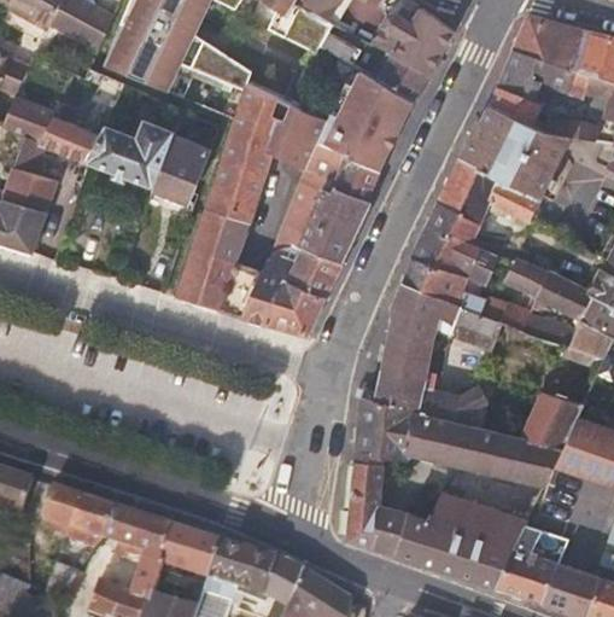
[(64,0),(0,0),(0,5),(47,30),(64,0)]
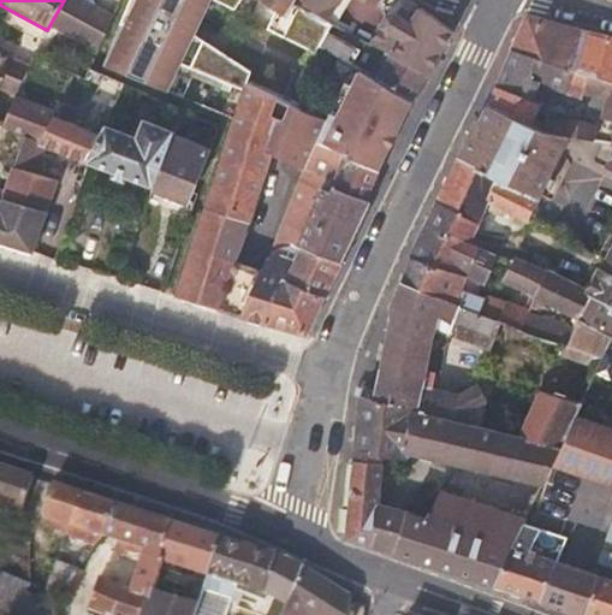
[(134,0),(102,64),(173,98),(220,0),(134,0)]
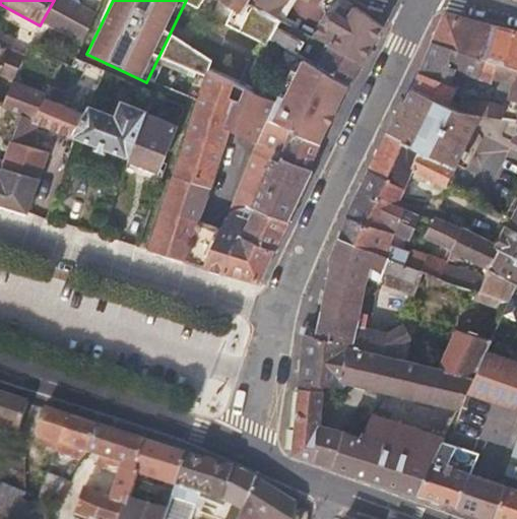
[(245,5),(248,0),(201,0),(236,21),(245,5)]
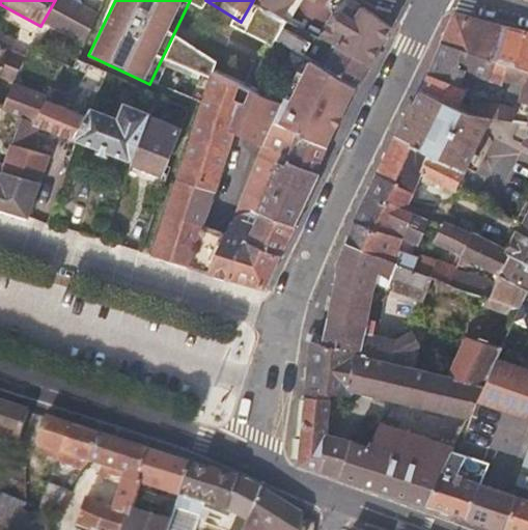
[(296,0),(321,0),(326,2),(327,0),(253,0),(250,5),(283,25),(286,19),(301,26),(310,9),(296,0)]
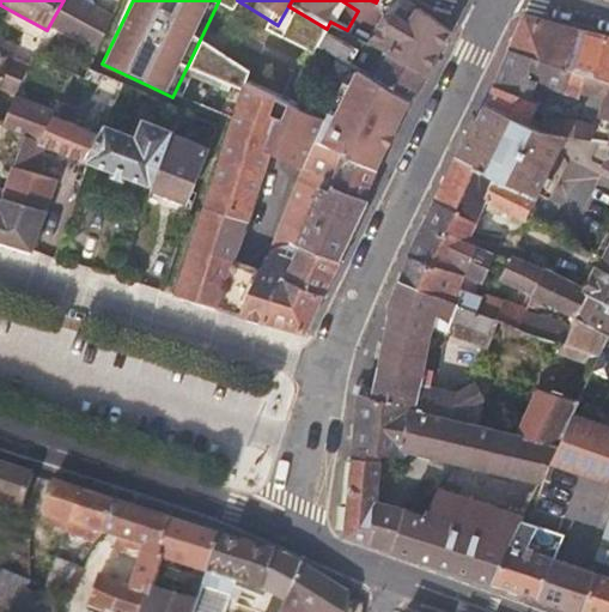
[(327,29),(288,6),(278,25),(348,64),(358,49),(327,29)]
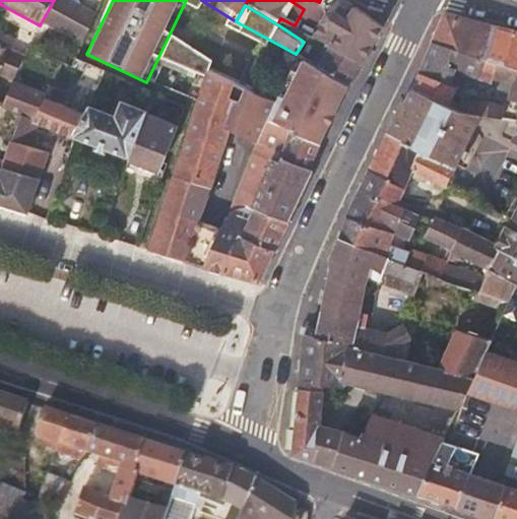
[(362,62),(380,28),(351,8),(330,45),(362,62)]
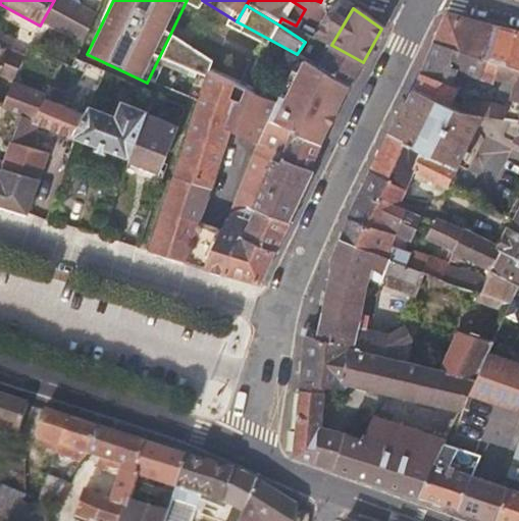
[(518,69),(518,34),(447,15),(432,47),(518,69)]
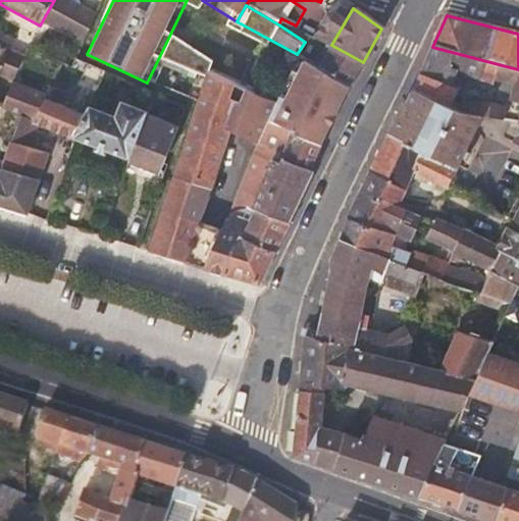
[(326,42),(314,64),(321,67),(351,86),(363,62),(331,45),(326,42)]
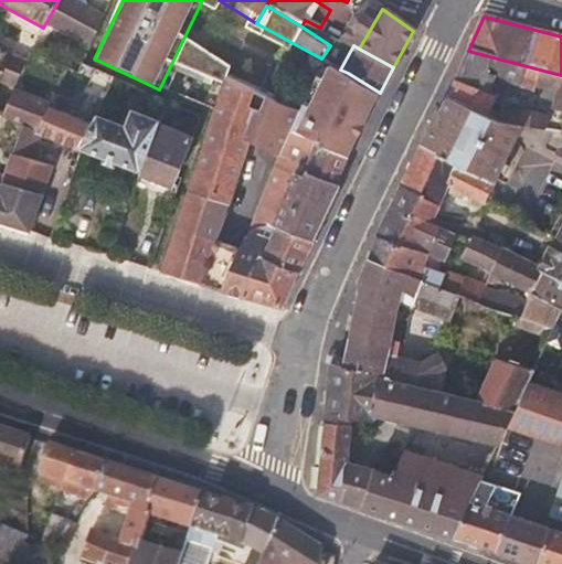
[(10,54),(0,49),(0,82),(11,86),(24,62),(10,55),(10,54)]
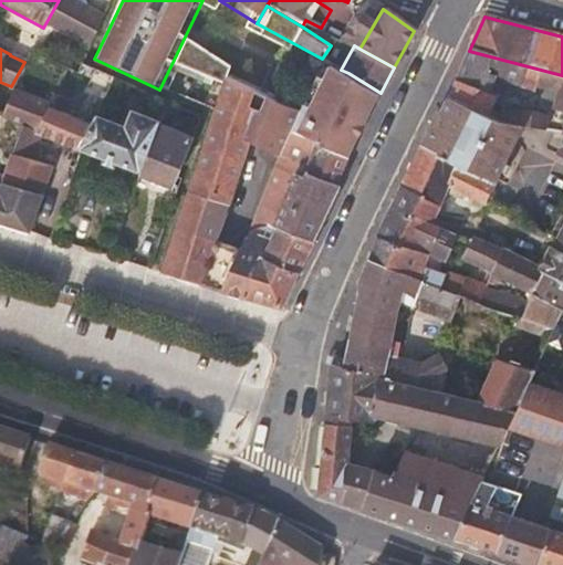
[(562,75),(469,51),(448,96),(489,116),(497,96),(501,98),(504,83),(533,90),(537,87),(558,92),(553,112),(562,114),(562,127),(561,136),(562,136),(562,75)]
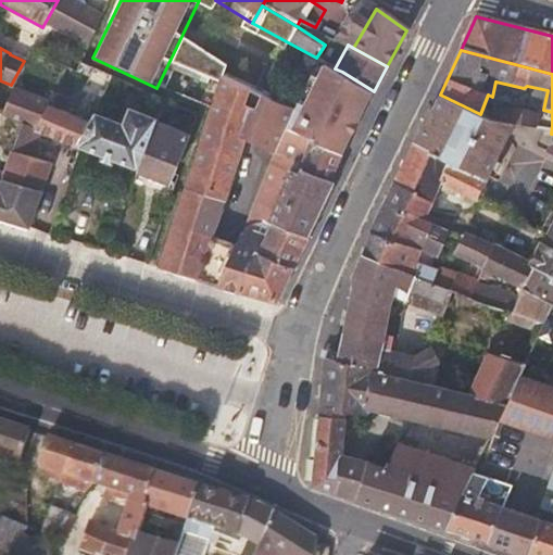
[(342,154),(374,91),(342,72),(328,101),(263,70),(262,72),(231,57),(223,76),(291,109),(283,130),(342,154)]
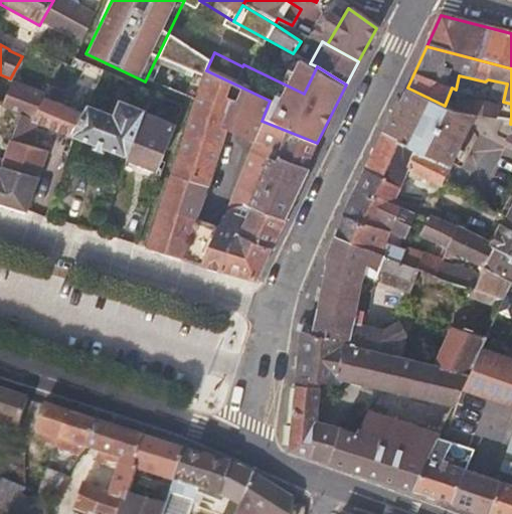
[(253,141),(262,121),(270,101),(206,70),(204,69),(193,103),(170,173),(208,186),(226,132),(253,141)]
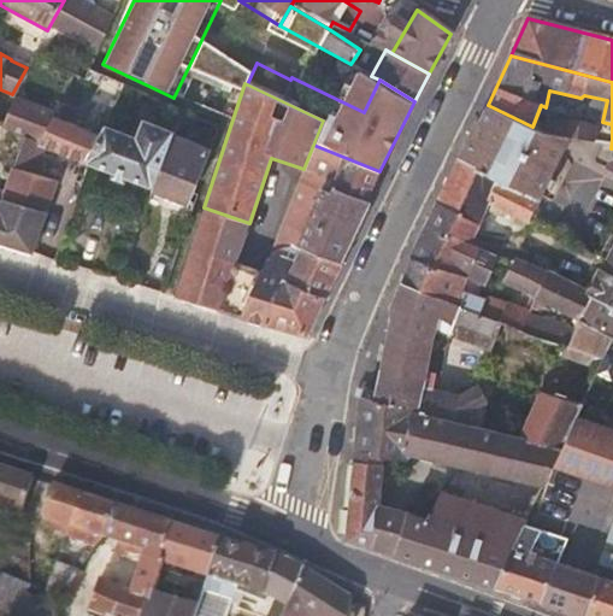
[(488,105),(461,159),(541,199),(569,144),(488,105)]
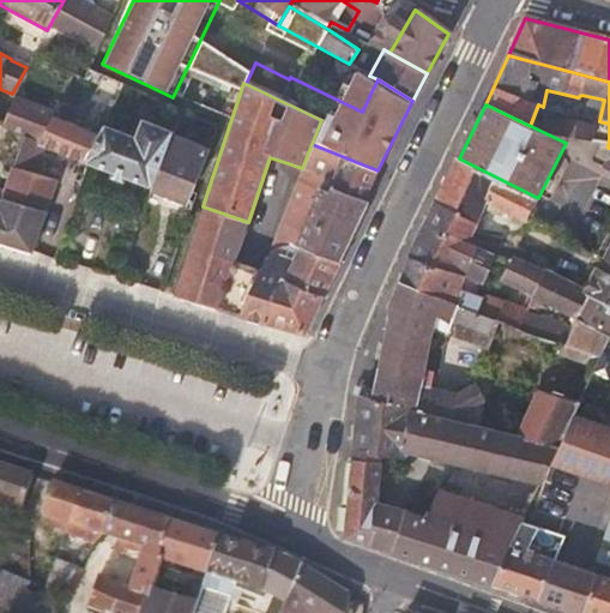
[(88,160),(98,136),(53,118),(41,140),(88,160)]
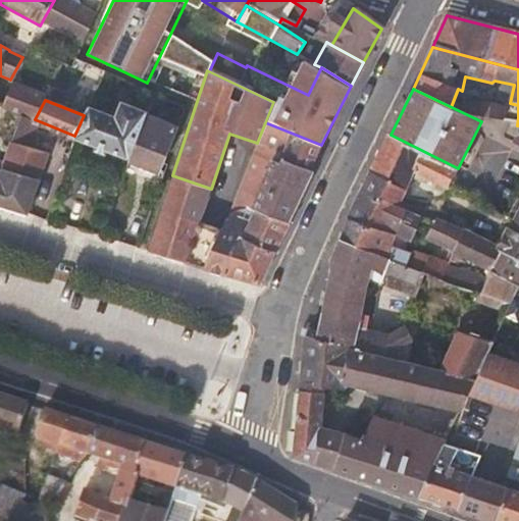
[(128,160),(147,113),(121,103),(115,115),(89,105),(84,115),(74,136),(73,139),(128,160)]
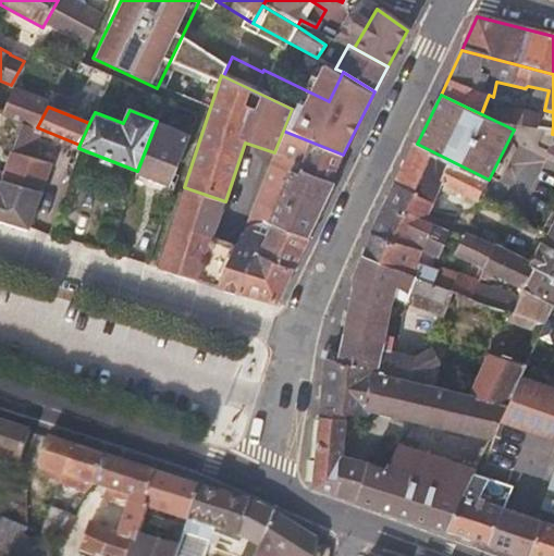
[(188,136),(157,121),(137,171),(169,185),(188,136)]
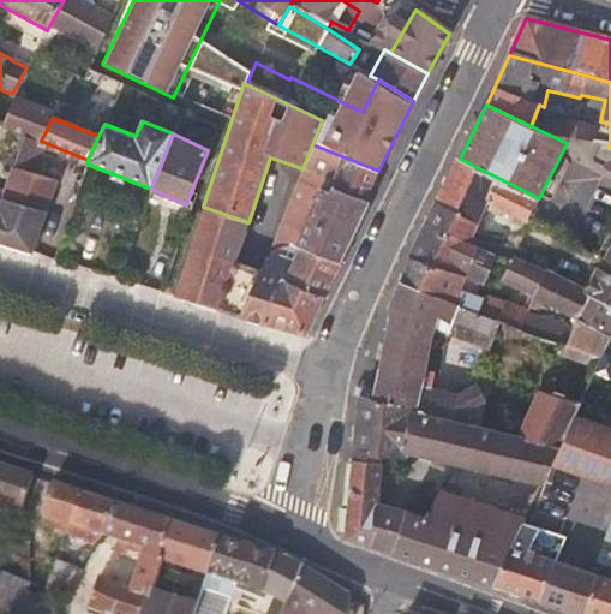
[(378,171),(312,144),(303,168),(323,176),(318,188),(322,189),(330,192),(331,189),(364,203),(378,171)]
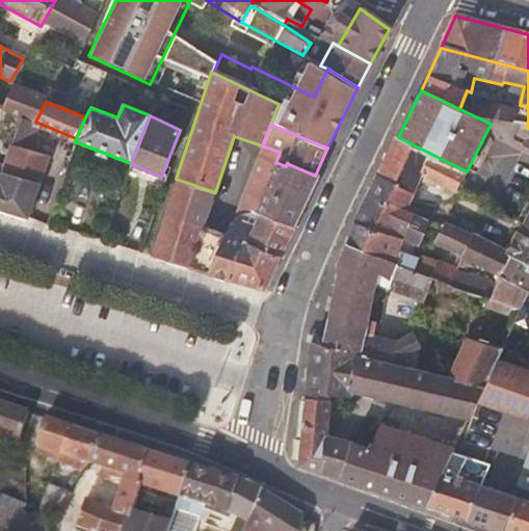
[(422,176),(432,154),(398,137),(377,175),(414,194),(422,176)]
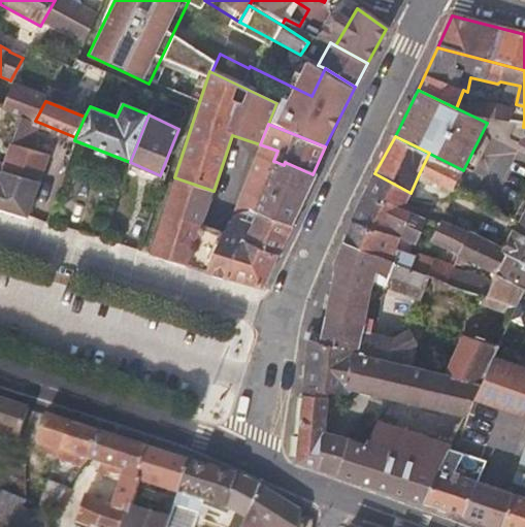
[(0,207),(27,217),(50,156),(33,150),(33,151),(10,143),(9,146),(4,163),(0,162),(0,207)]
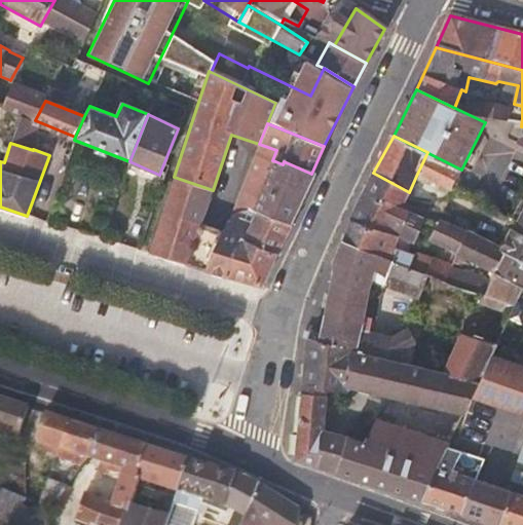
[(272,160),(276,150),(259,144),(224,226),(229,219),(235,213),(240,210),(246,210),(250,210),(255,211),(275,161),(272,160)]
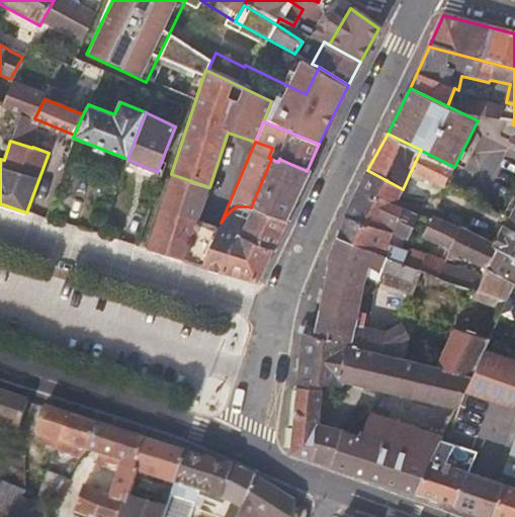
[(446,183),(454,167),(421,150),(411,171),(445,186),(446,183)]
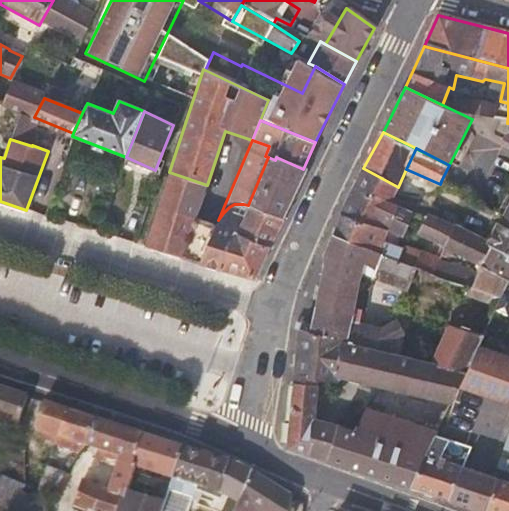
[(281,219),(303,169),(276,157),(275,160),(268,157),(248,205),(281,219)]
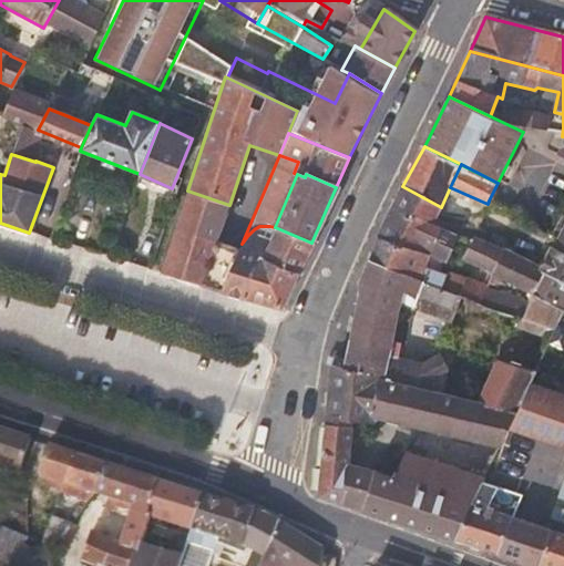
[(433,225),(441,207),(402,186),(378,237),(442,261),(445,264),(458,236),(433,225)]
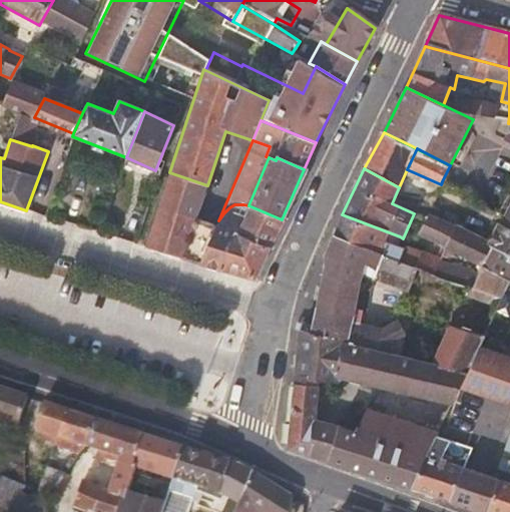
[(196,219),(207,185),(169,172),(145,247),(182,259),(196,219)]
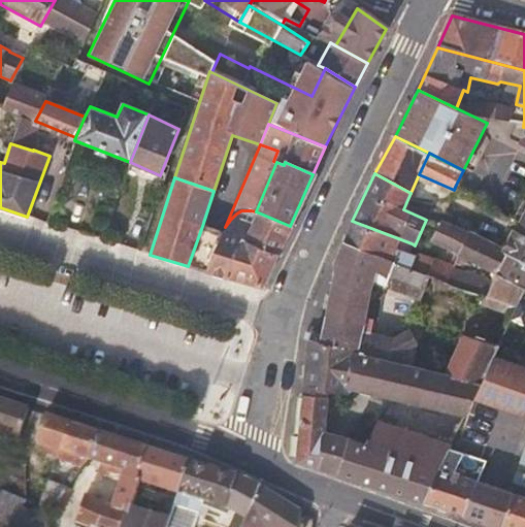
[(524,236),(524,209),(515,232),(524,236)]
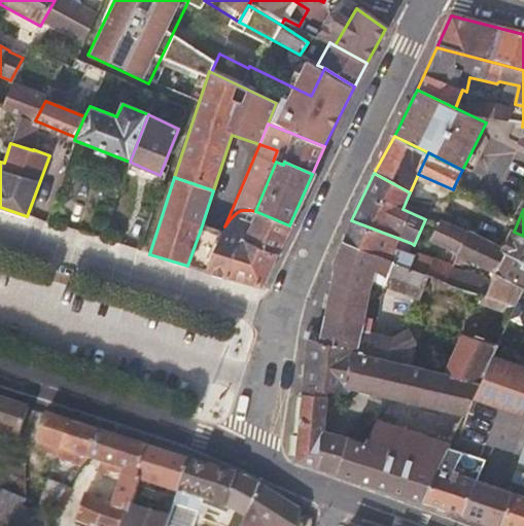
[(260,287),(289,225),(255,211),(243,241),(222,234),(206,271),(260,287)]
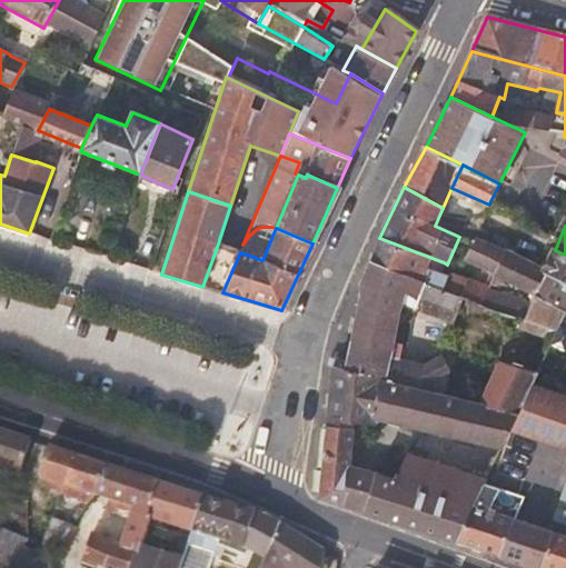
[(444,262),(379,238),(369,262),(407,276),(406,279),(420,284),(423,285),(465,299),(482,305),(489,288),(449,275),(449,277),(439,273),(444,262)]
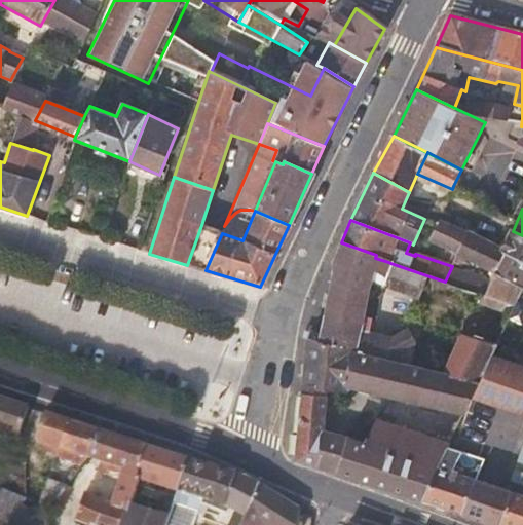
[(458,252),(469,231),(440,221),(438,225),(432,239),(458,254),(458,252)]
